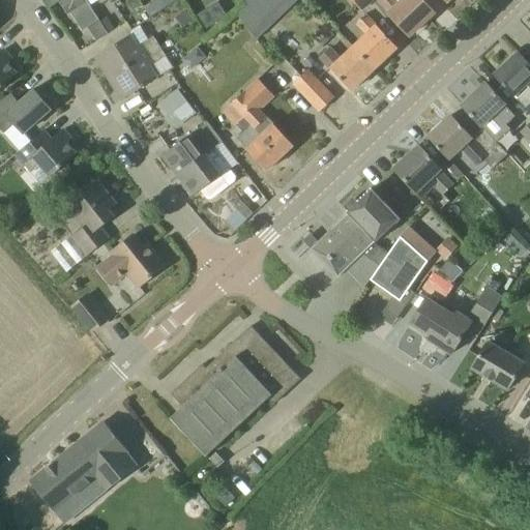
[(88,2),(86,0),(58,0),(68,15),(88,2)]
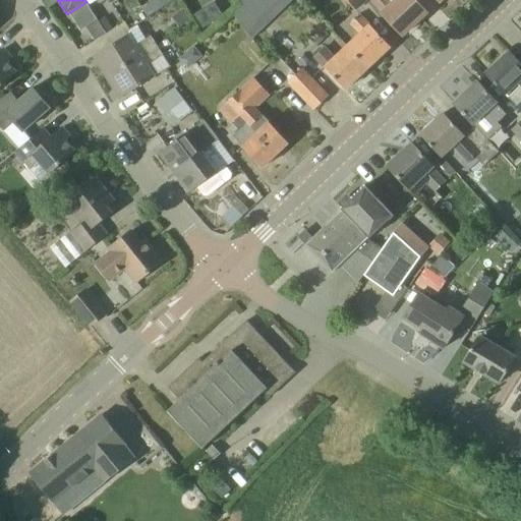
[(291,0),(235,0),(238,9),(233,14),(250,41),(291,0)]
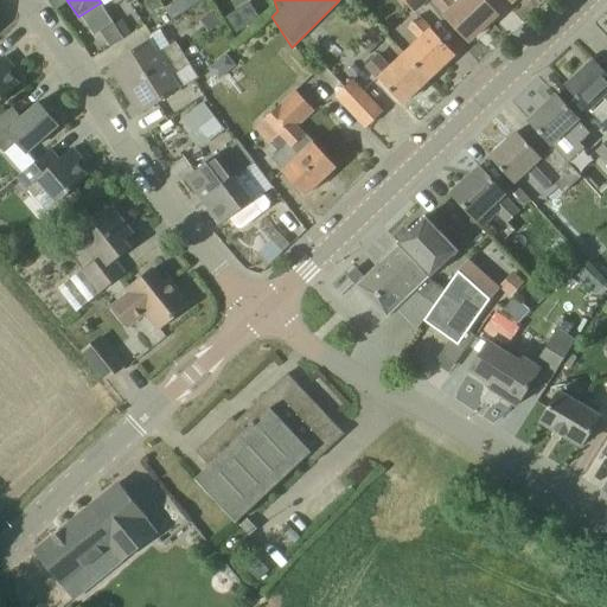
[(403,0),(414,12),(426,2),(425,0),(403,0)]
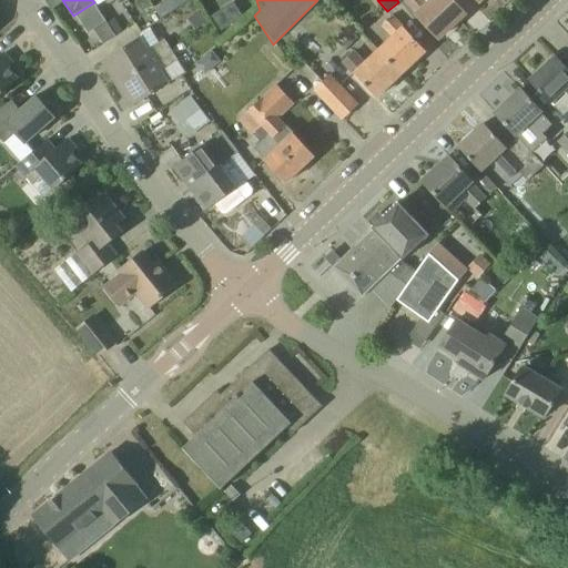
[(465,13),(452,0),(426,0),(425,2),(423,0),(403,0),(438,38),(465,13)]
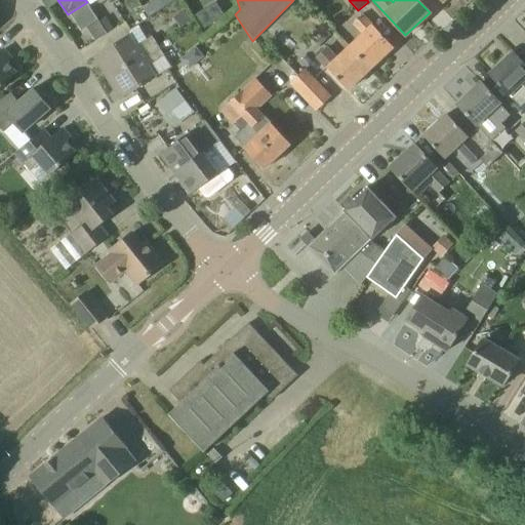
[(370,69),(394,46),(362,14),(354,22),(365,34),(350,47),(370,69)]
